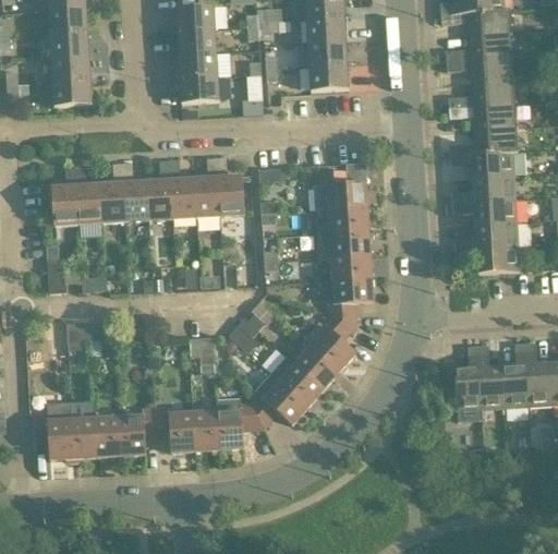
[(85,9),(84,0),(47,0),(48,11),(85,9)]
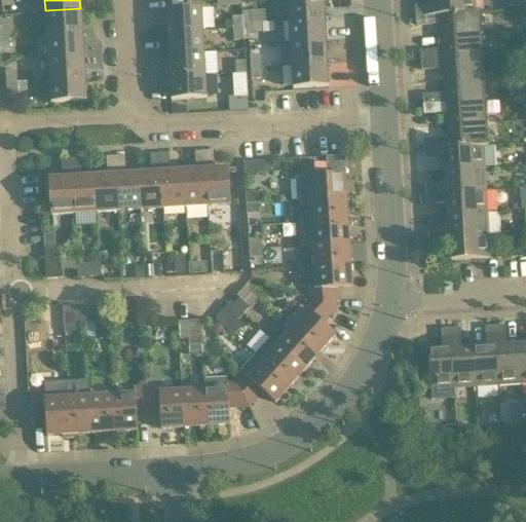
[(324,16),(322,0),(287,0),(288,19),(324,16)]
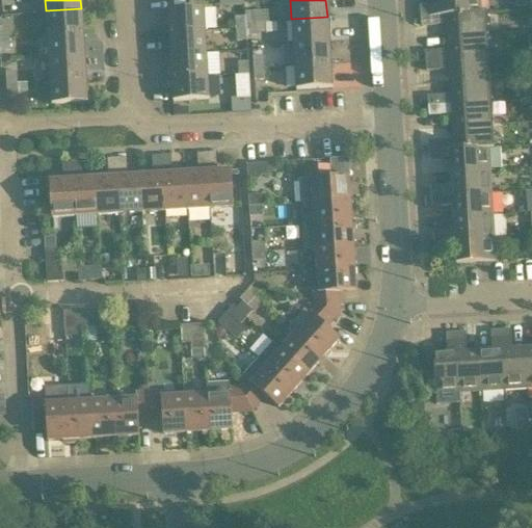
[(480,8),(479,0),(439,0),(441,12),(446,11),(480,9),(480,8)]
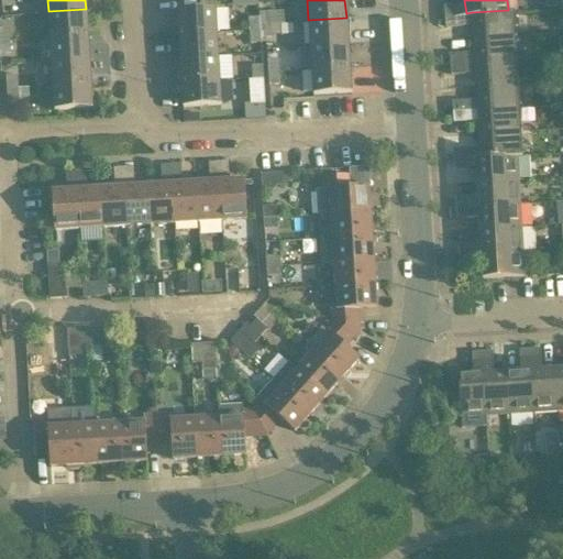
[(443,2),(444,13),(462,12),(461,1),(443,2)]
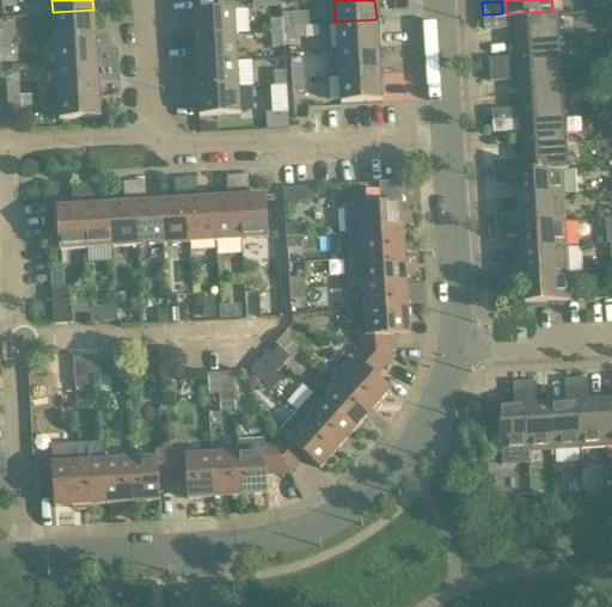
[(191,8),(194,35),(234,32),(233,5),(191,8)]
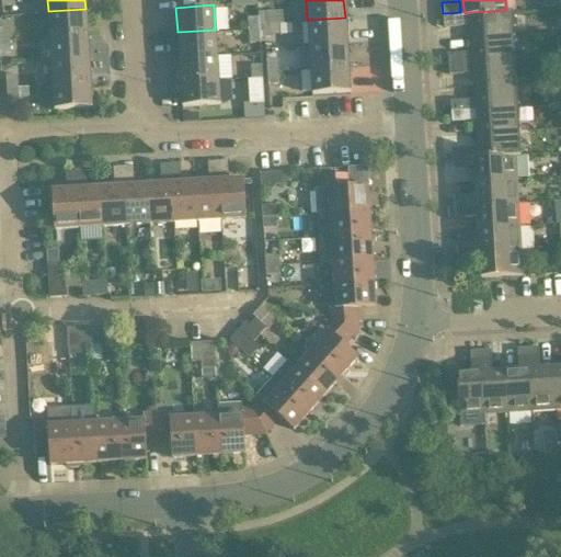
[(88,33),(86,9),(48,11),(49,35),(88,33)]
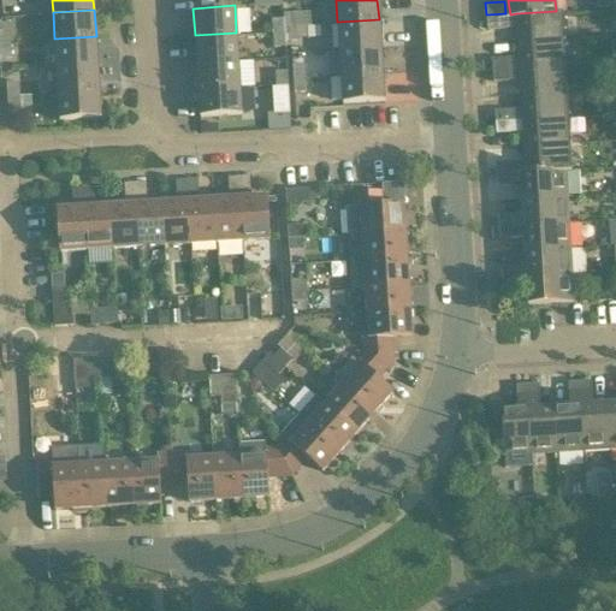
[(283,16),(284,24),(295,23),(294,10),(283,10),(283,16)]
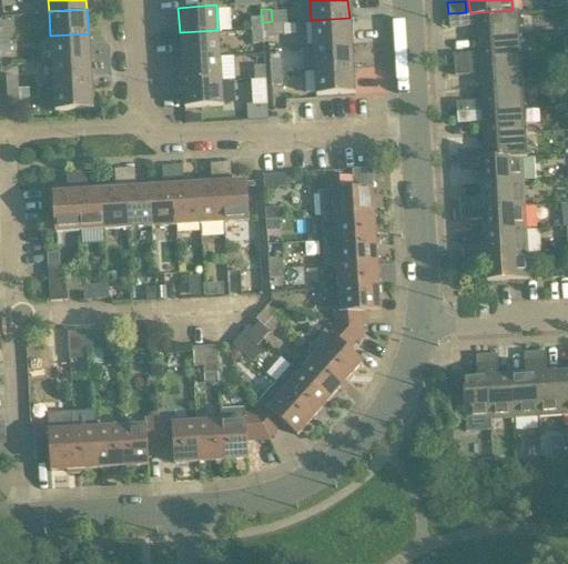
[(476,12),(477,37),(519,33),(518,9),(513,9),(513,10),(476,12)]
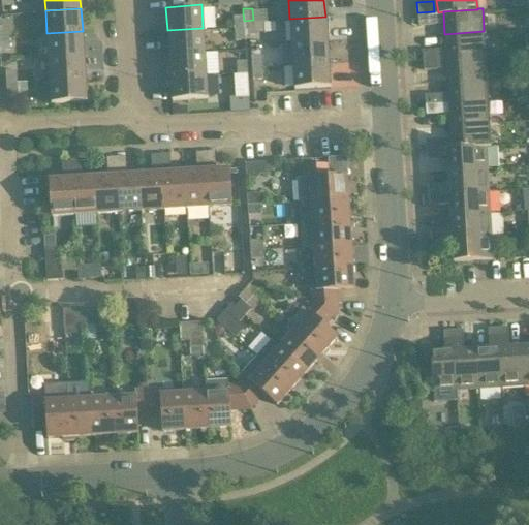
[(434,11),(417,12),(417,23),(434,22),(434,11)]
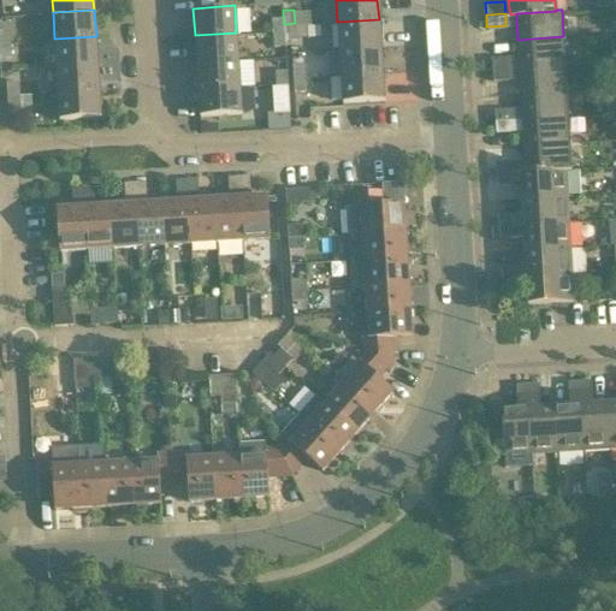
[(273,30),(284,29),(284,24),(283,16),(272,16),(273,30)]
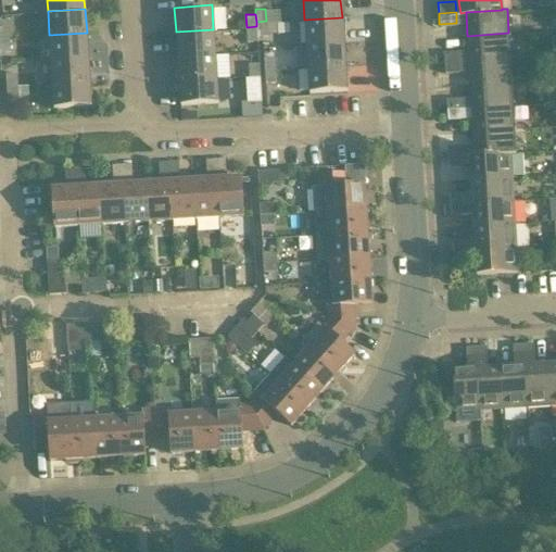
[(343,40),(342,17),(304,20),(306,42),(343,40)]
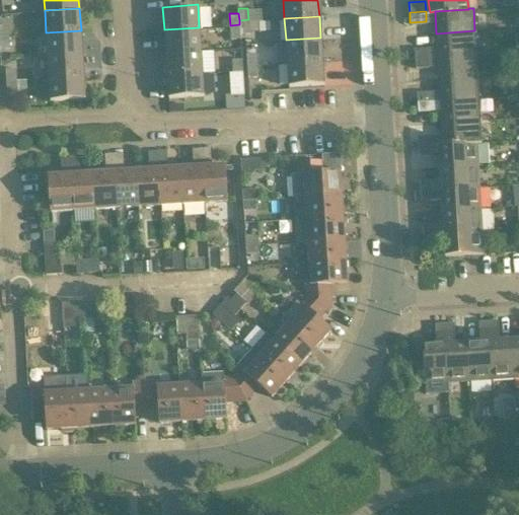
[(239,20),(239,24),(239,32),(248,31),(248,19),(239,20)]
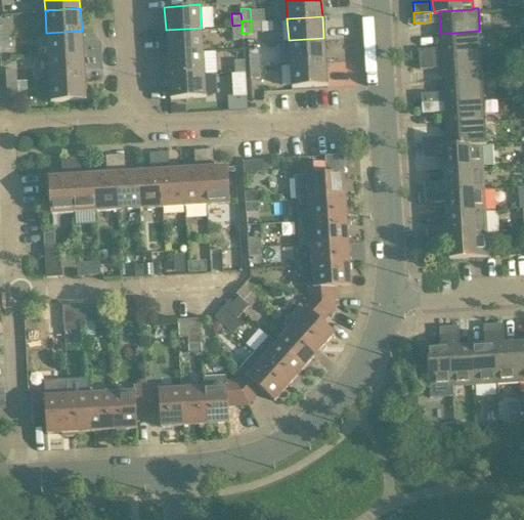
[(243,37),(242,33),(242,25),(232,26),(232,38),(243,37)]
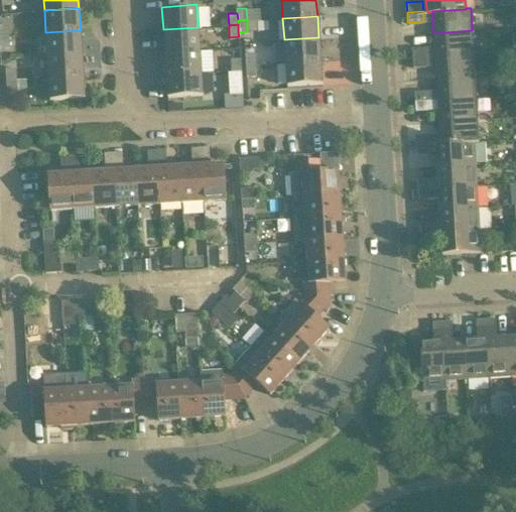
[(198,27),(163,29),(164,50),(200,48),(198,27)]
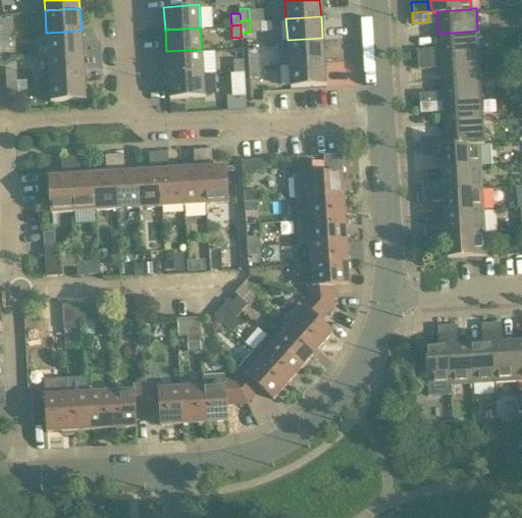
[(83,52),(82,31),(46,33),(47,54),(83,52)]
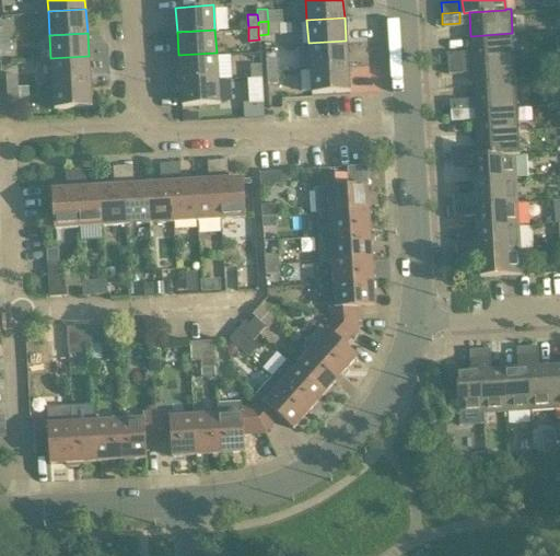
[(513,57),(512,33),(470,36),(471,59),(513,57)]
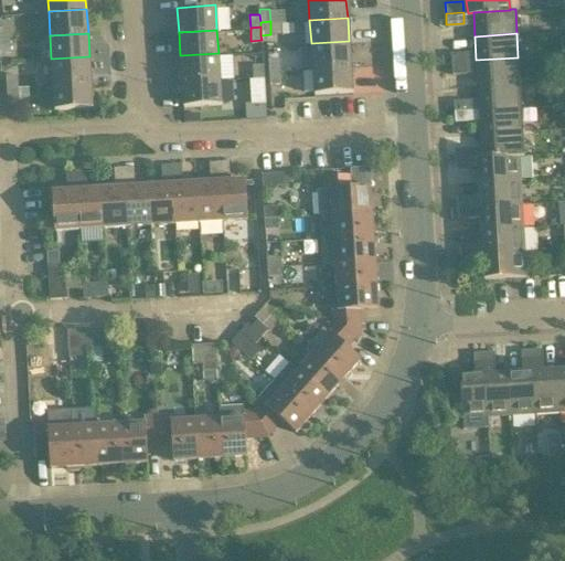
[(0,50),(9,50),(9,38),(0,36),(0,50)]
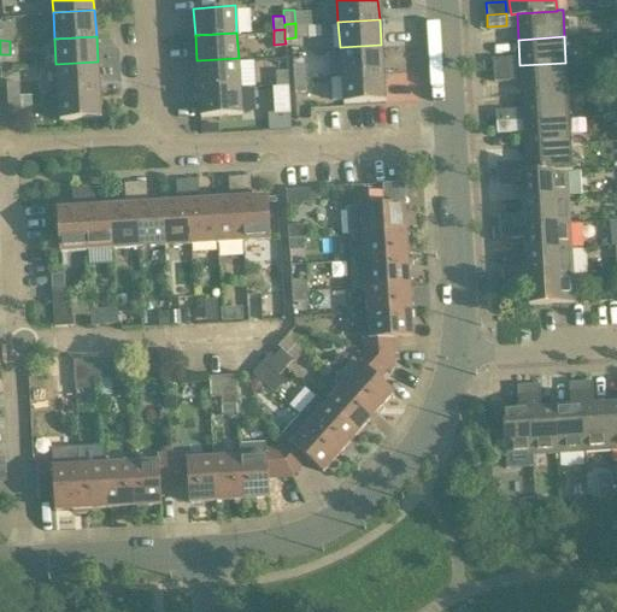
[(383,71),(381,45),(340,47),(341,74),(383,71)]
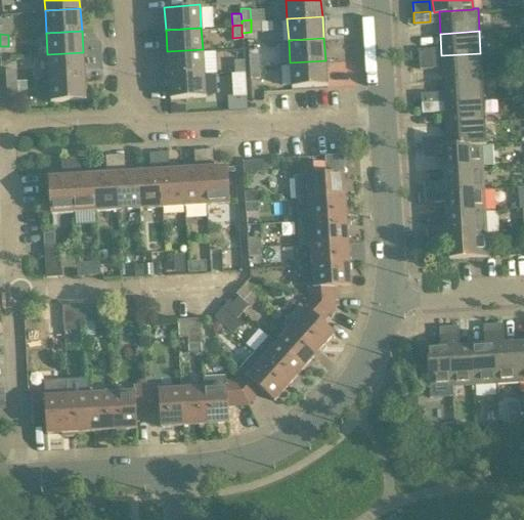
[(418,47),(418,57),(432,56),(432,46),(418,47)]
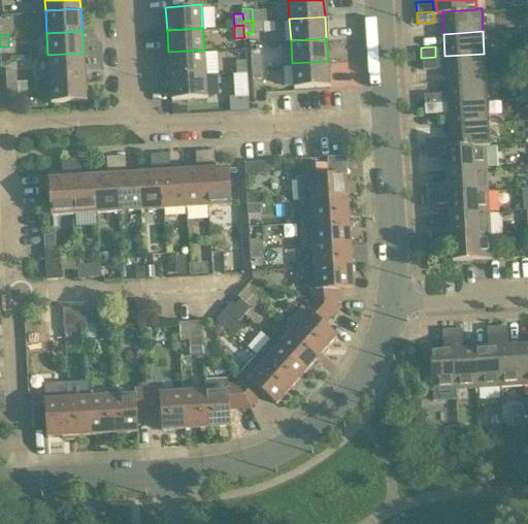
[(168,52),(169,74),(205,72),(204,50),(168,52)]
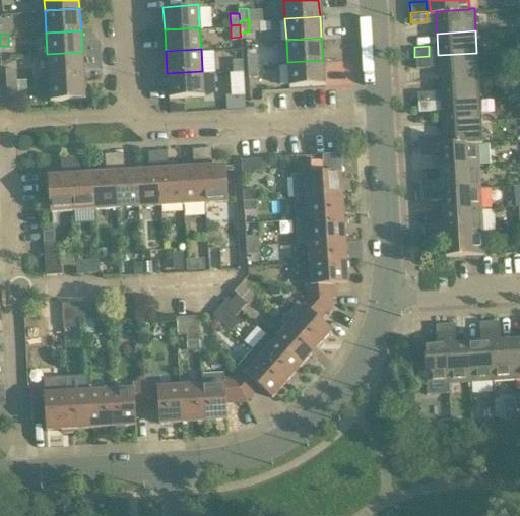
[(257,63),(267,63),(266,51),(256,52),(257,63)]
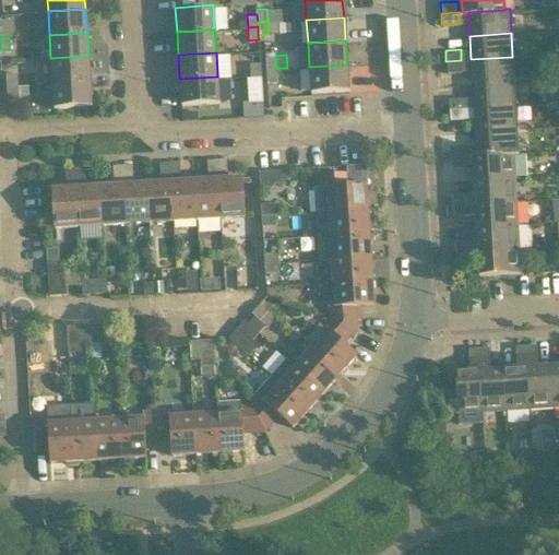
[(90,80),(88,56),(50,58),(51,82),(90,80)]
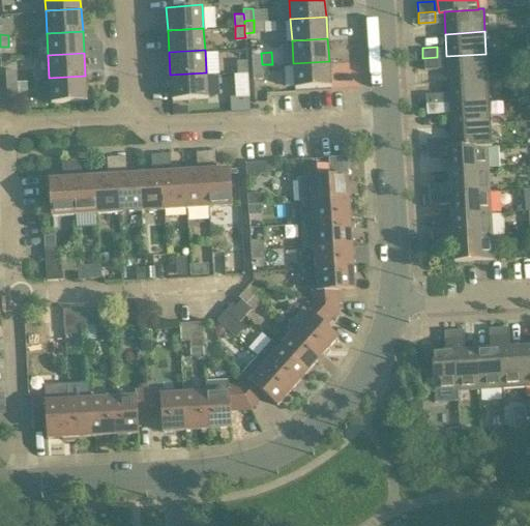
[(252,65),(262,64),(261,53),(252,53),(252,65)]
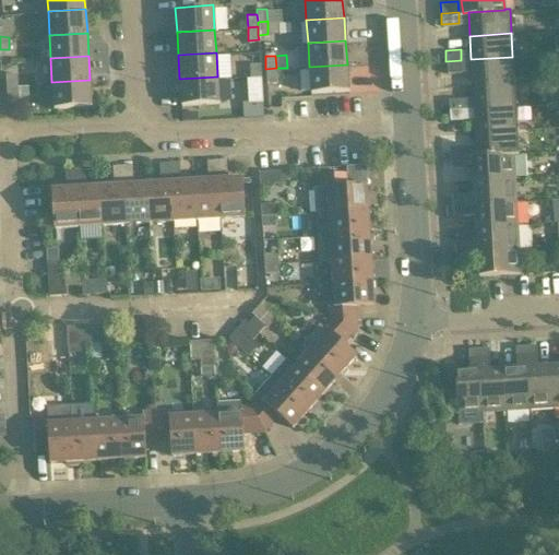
[(471,59),(473,83),(514,80),(512,57),(471,59)]
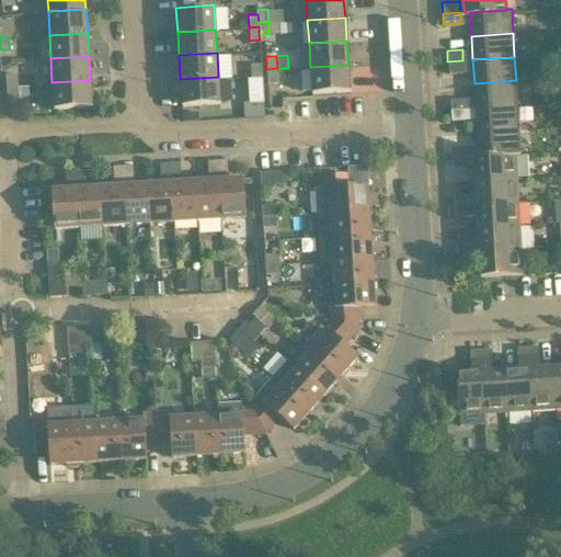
[(462,60),(447,61),(448,71),(464,70),(462,60)]
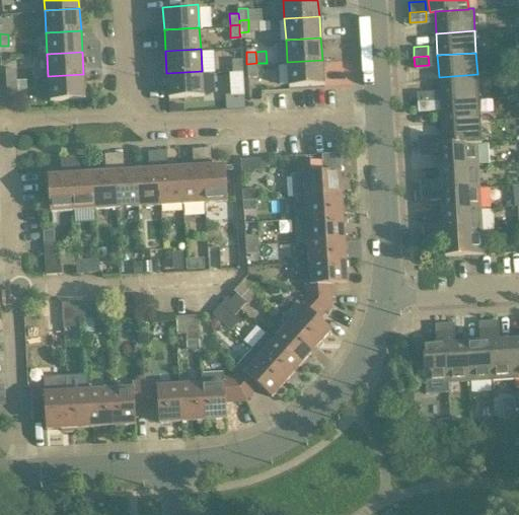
[(232,69),(242,69),(241,57),(232,58),(232,69)]
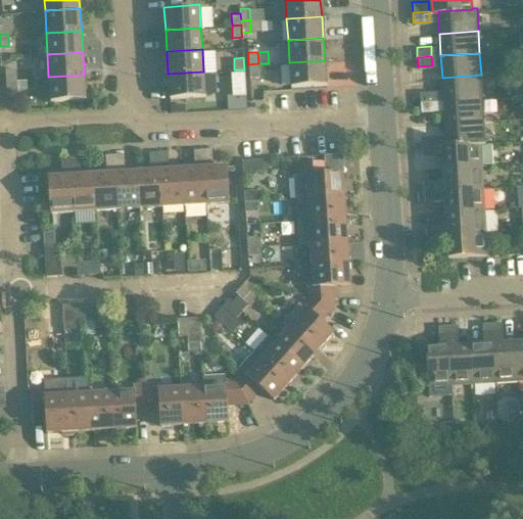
[(326,83),(325,60),(289,62),(290,85),(326,83)]
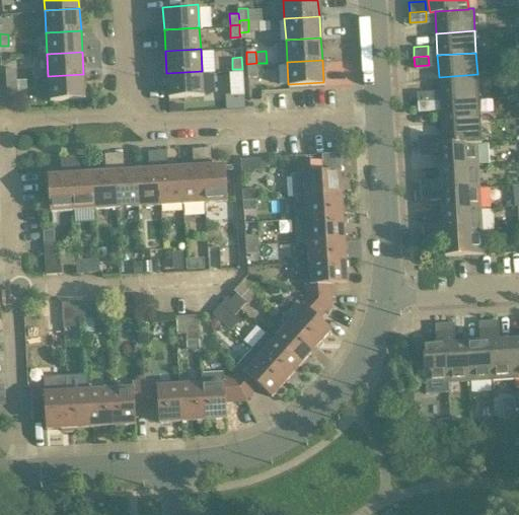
[(256,75),(256,63),(246,64),(247,75),(256,75)]
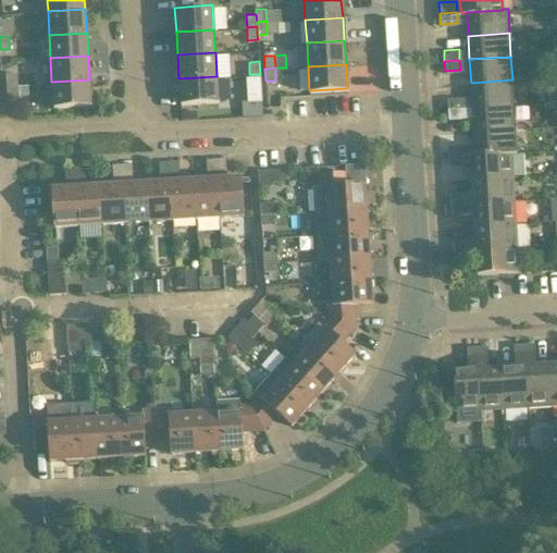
[(5,84),(16,84),(15,71),(5,72),(5,84)]
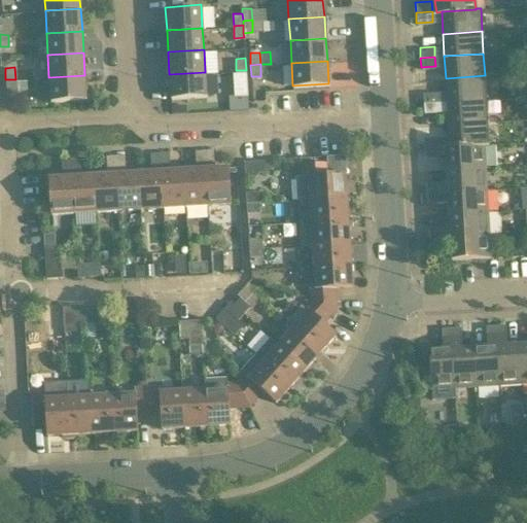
[(247,94),(246,81),(246,70),(236,70),(233,71),(235,95),(247,94)]
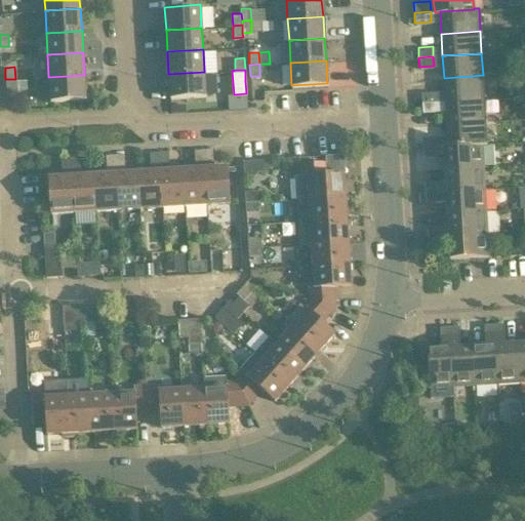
[(204,72),(168,74),(170,96),(172,96),(173,110),(206,108),(205,94),(204,72)]
